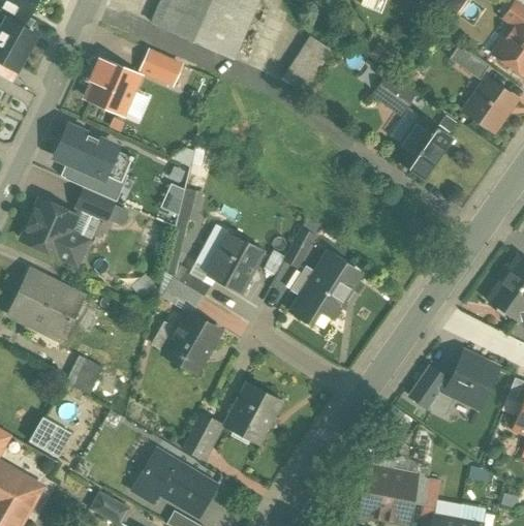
[(0,0),(0,11),(5,14),(27,27),(42,0),(0,0)]
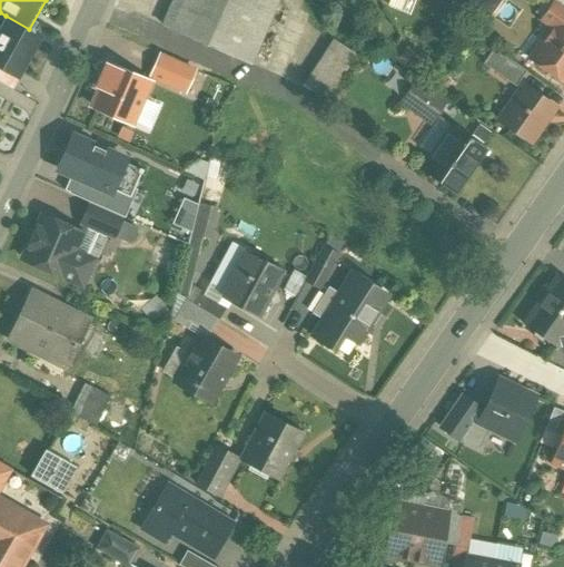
[(172,0),(164,20),(256,57),(283,0),(172,0)]
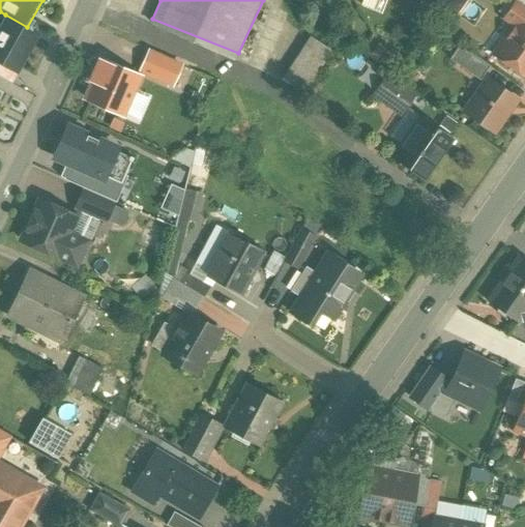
[(515,0),(501,18),(511,26),(489,56),(524,80),(524,2),(521,0),(515,0)]
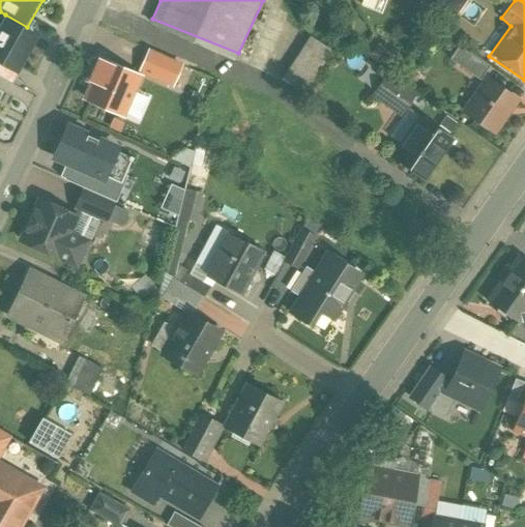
[(5,15),(0,23),(0,63),(19,75),(40,36),(5,15)]
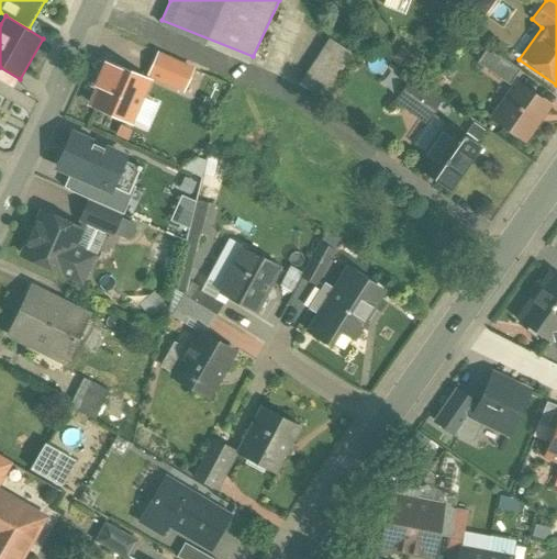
[(326,34),(304,78),(331,92),(354,48),(326,34)]
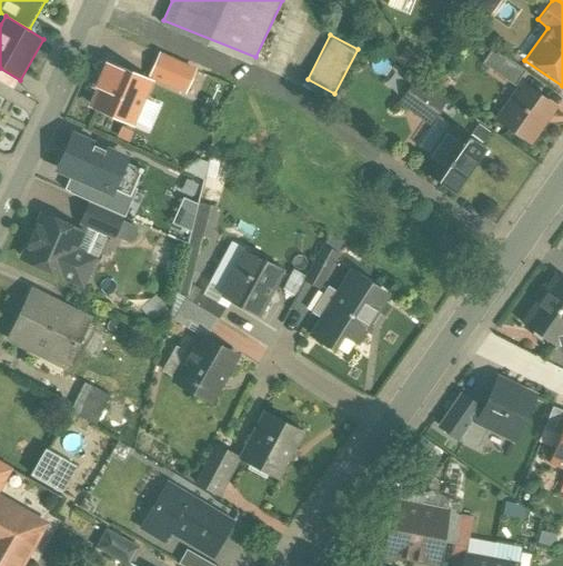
[(202,71),(164,55),(154,79),(192,96),(202,71)]
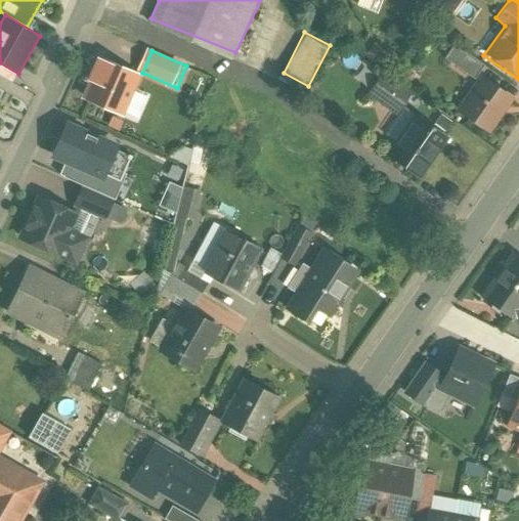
[(142,77),(105,61),(89,99),(126,115),(142,77)]
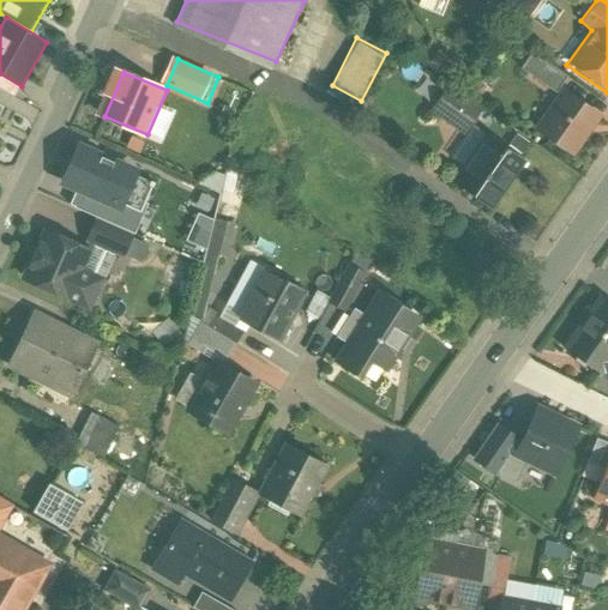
[(449,83),(431,108),(468,137),(488,110),(449,83)]
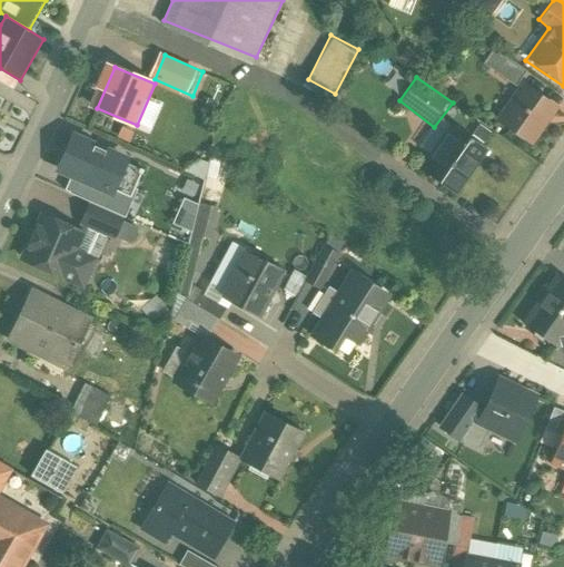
[(563,105),(523,77),(491,123),(534,153),(563,114),(563,105)]
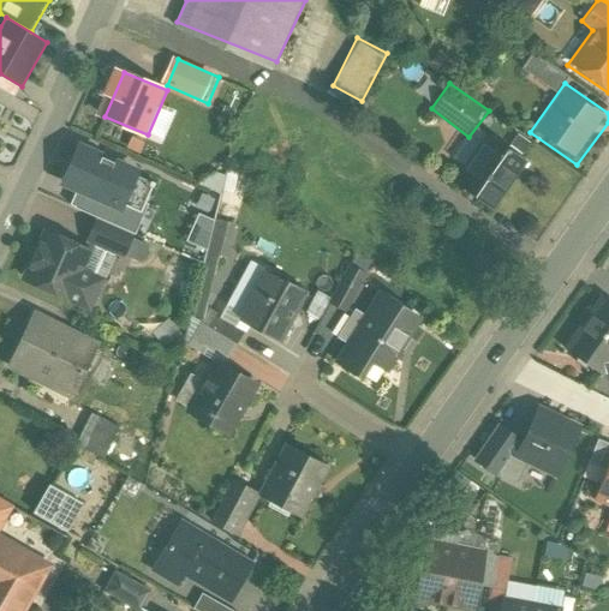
[(536,161),(487,126),(445,179),(497,215),(536,161)]
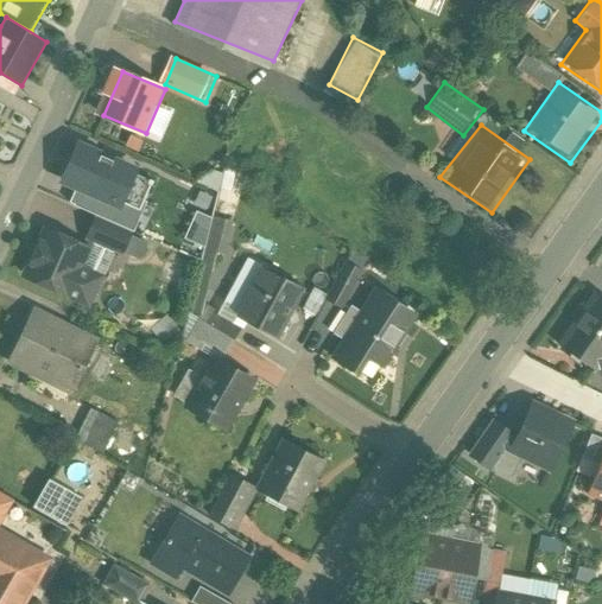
[(141,171),(83,146),(65,182),(82,190),(74,207),(139,235),(158,183),(139,175),(141,171)]
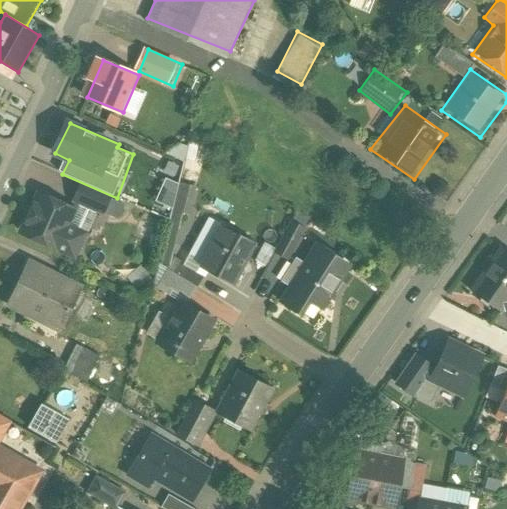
[(157,199),(174,205),(182,180),(165,175),(157,199)]
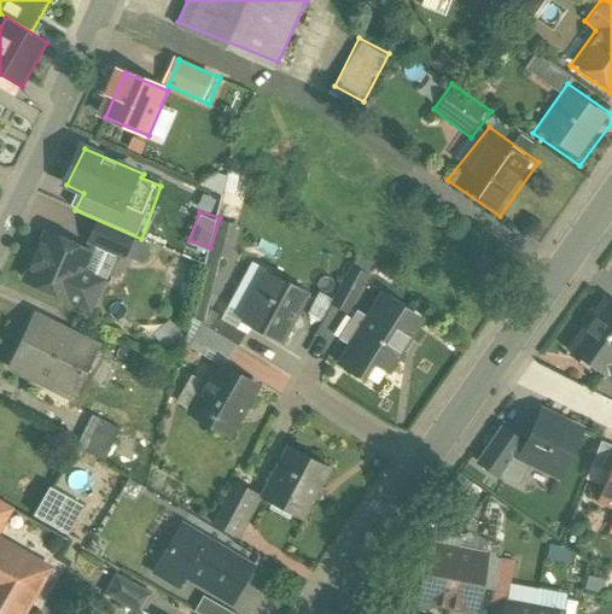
[(222,255),(233,257),(240,222),(228,220),(222,255)]
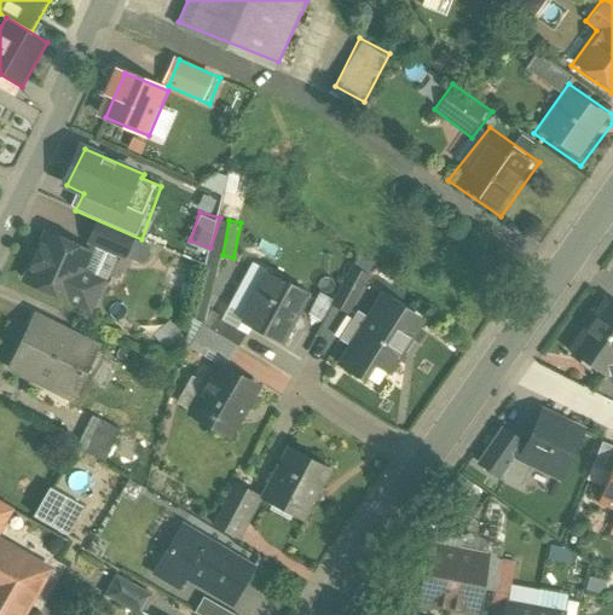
[(92,221),(85,239),(123,255),(131,237),(92,221)]
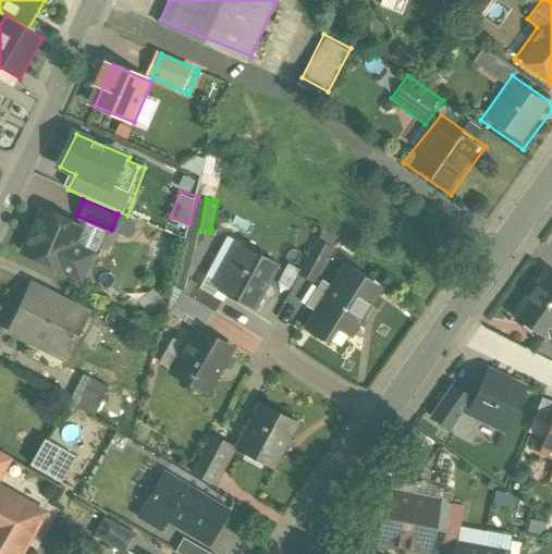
[(84,225),(43,207),(22,253),(80,279),(90,253),(74,246),(84,225)]
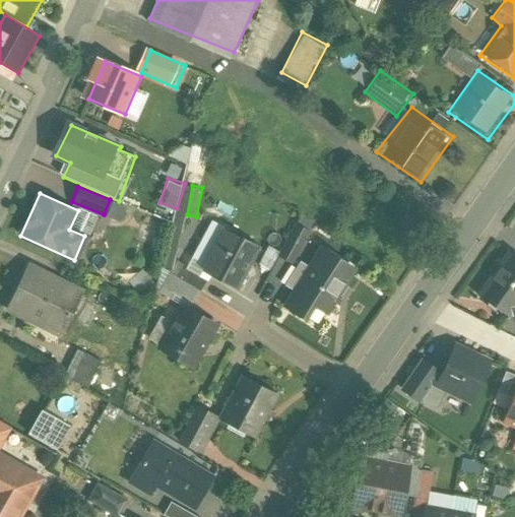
[(268,245),(222,222),(198,267),(243,294),(268,245)]
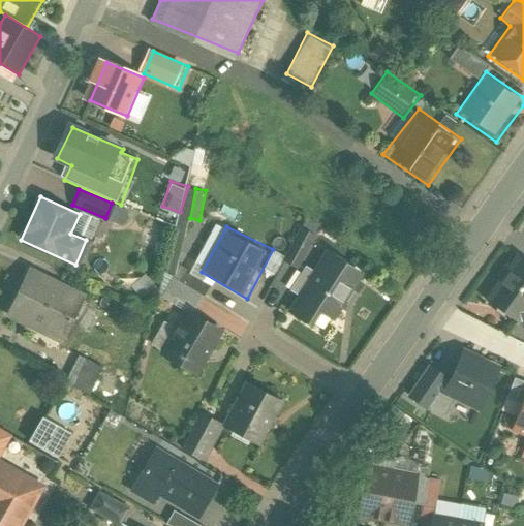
[(523,243),(481,299),(523,329),(523,243)]
